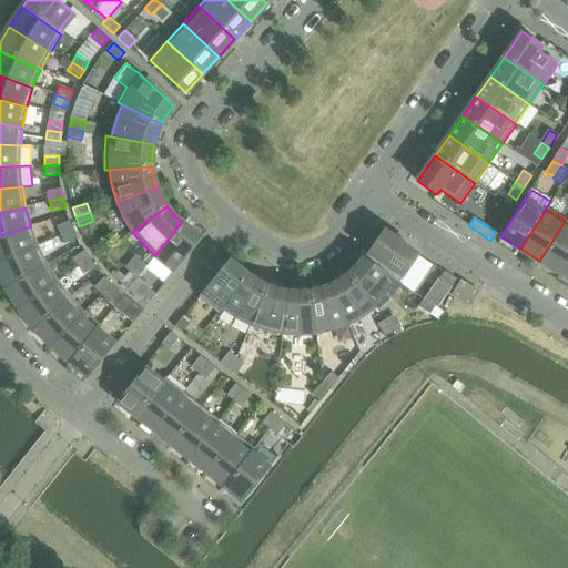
[(559,273),(567,259),(567,221),(566,220),(539,261),(549,266),(559,273)]
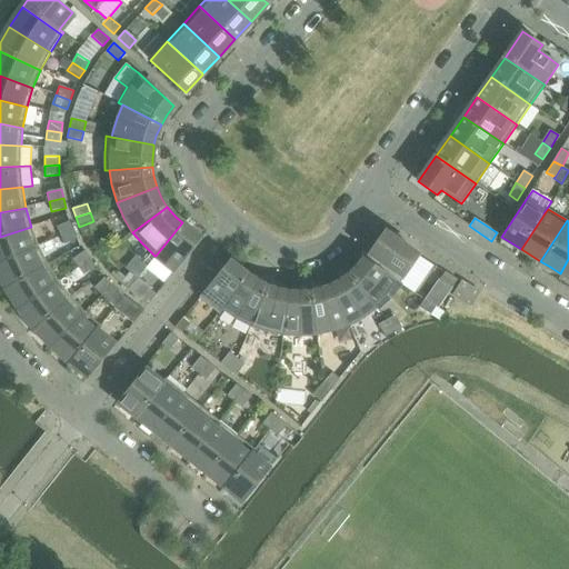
[(73,230),(70,221),(57,227),(60,236),(73,230)]
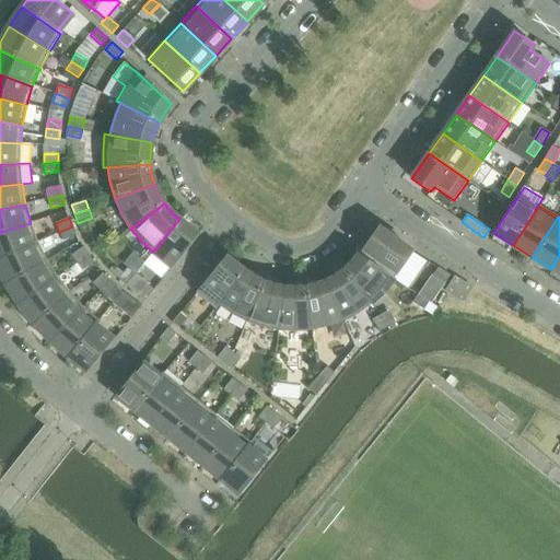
[(172,267),(198,234),(179,219),(153,252),(153,253),(143,265),(161,279),(171,267),(172,267)]
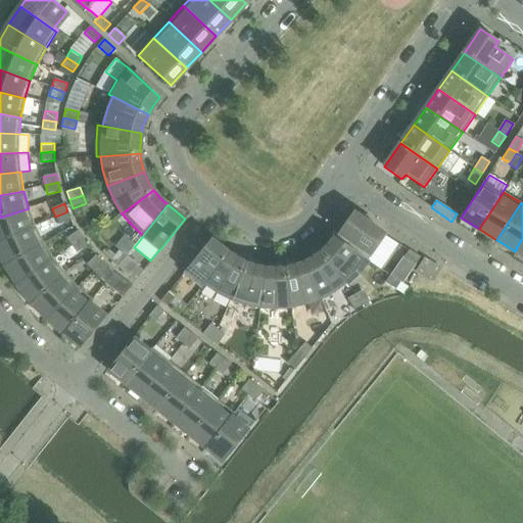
[(0,240),(35,226),(29,208),(0,218),(0,240)]
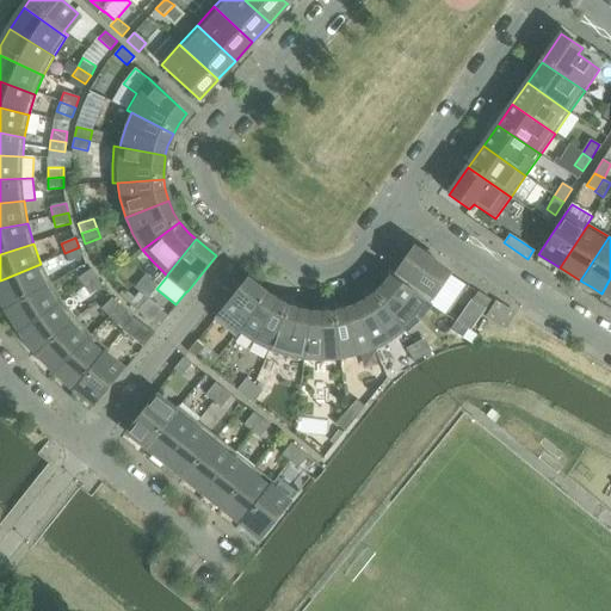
[(84,257),(79,247),(65,253),(69,263),(84,257)]
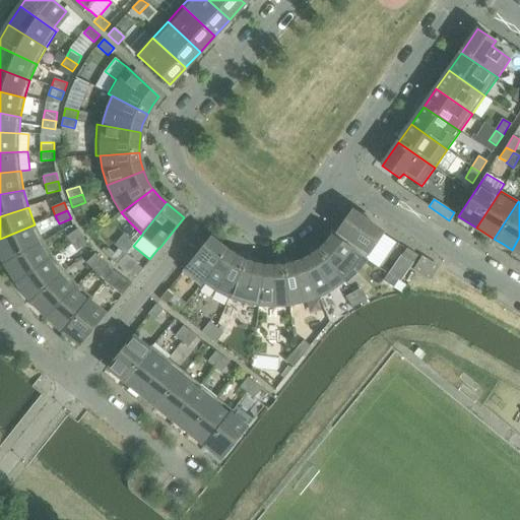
[(365,260),(383,234),(350,211),(333,237),(365,260)]
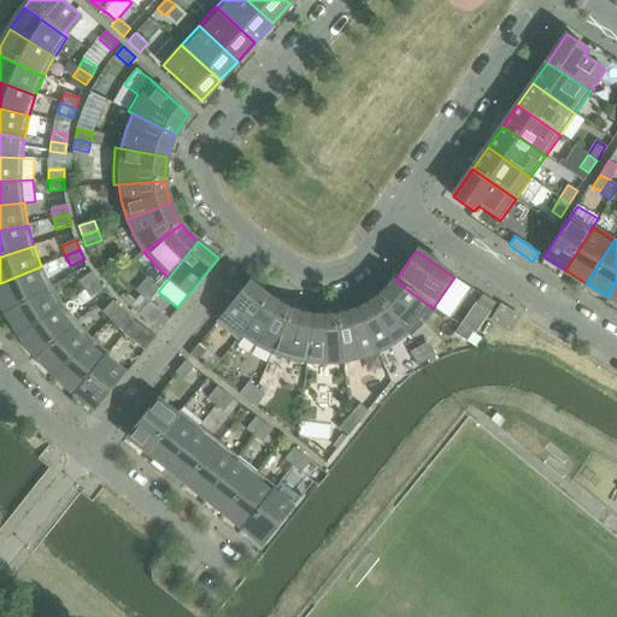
[(0,299),(6,311),(52,286),(41,266),(0,283),(0,299)]
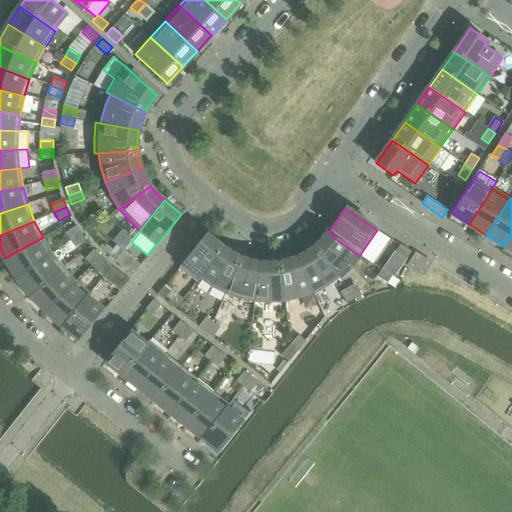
[(70,240),(81,233),(76,226),(65,233),(70,240)]
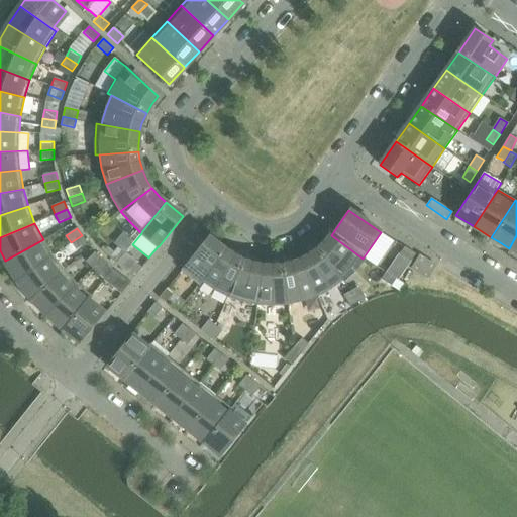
[(76,249),(87,242),(82,235),(71,242),(76,249)]
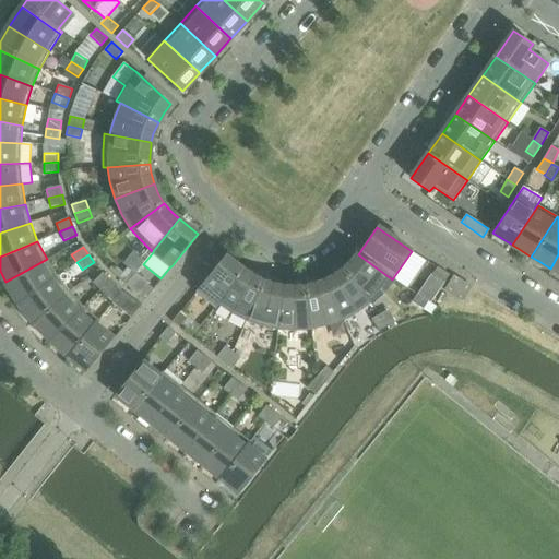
[(392,280),(358,254),(353,261),(344,270),(370,302),(380,294),(389,283),(392,280)]
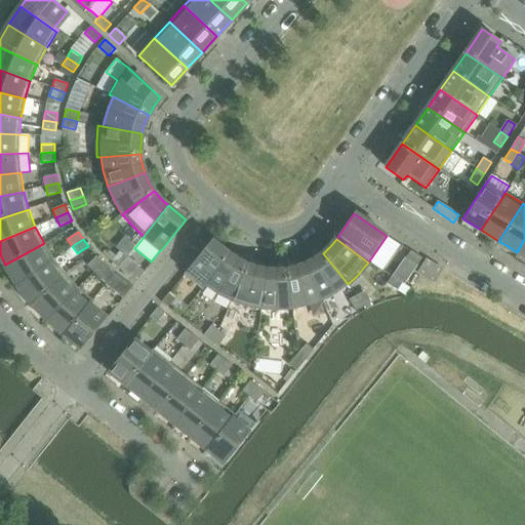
[(205,286),(230,255),(211,240),(184,275),(202,290),(205,286)]
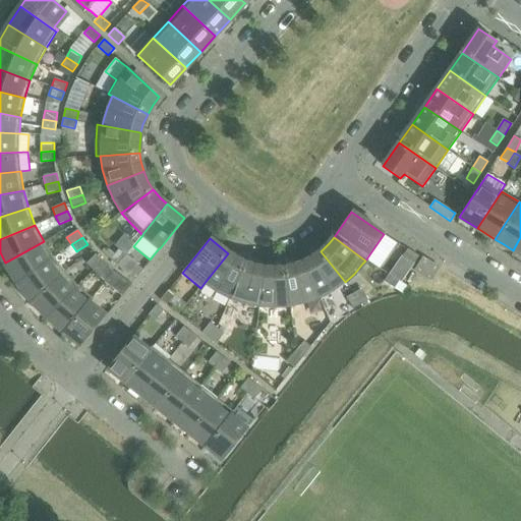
[(16,282),(53,257),(44,241),(5,263),(16,282)]
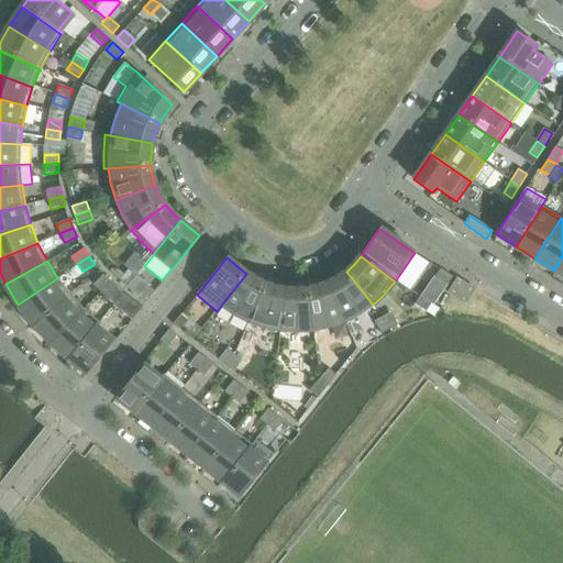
[(127,287),(135,276),(128,269),(119,280),(127,287)]
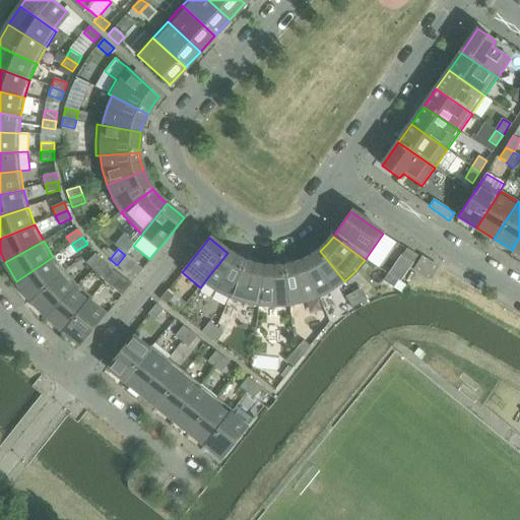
[(413,263),(417,256),(406,249),(402,256),(413,263)]
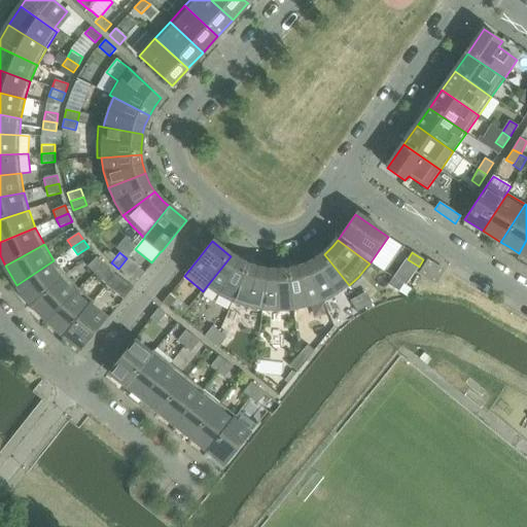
[(349,285),(324,254),(315,260),(307,265),(323,302),(324,301),(337,294),(348,286),(349,285)]
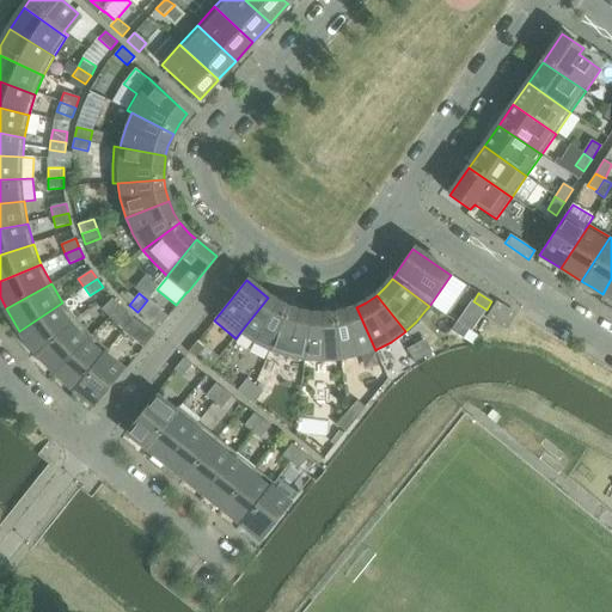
[(269,352),(287,308),(277,304),(268,298),(239,334),(252,342),(265,350),(269,352)]
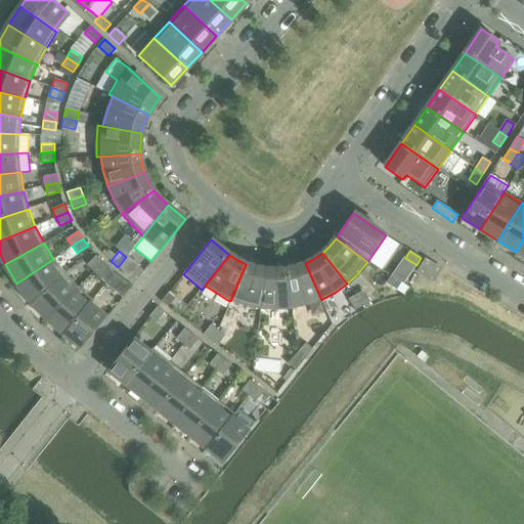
[(93,271),(102,262),(96,256),(87,265),(93,271)]
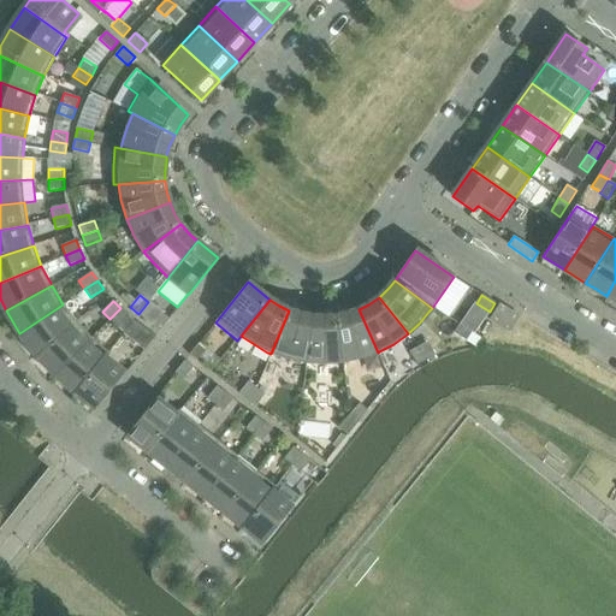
[(152,325),(161,312),(161,311),(149,301),(148,302),(138,314),(152,325)]
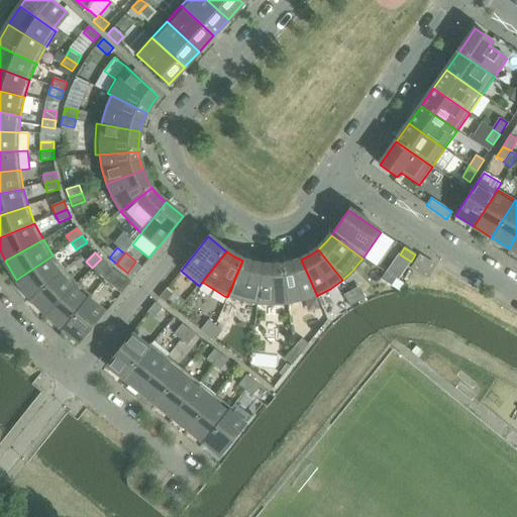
[(30,297),(64,269),(53,255),(16,280),(30,297)]
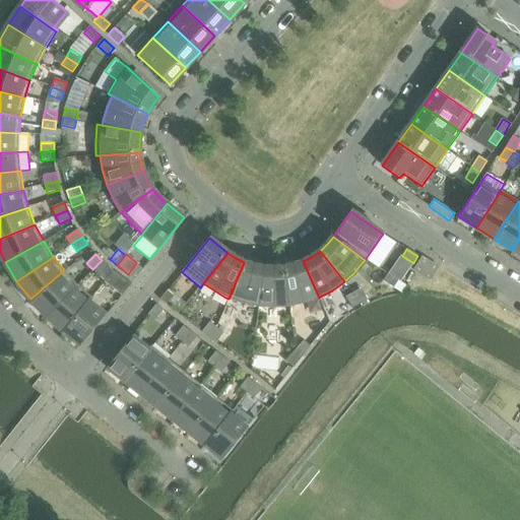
[(430,279),(437,268),(423,259),(415,270),(430,279)]
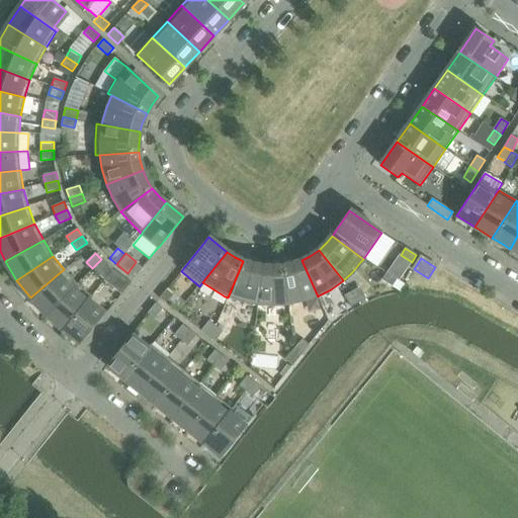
[(104,279),(112,269),(108,265),(101,259),(92,268),(104,279)]
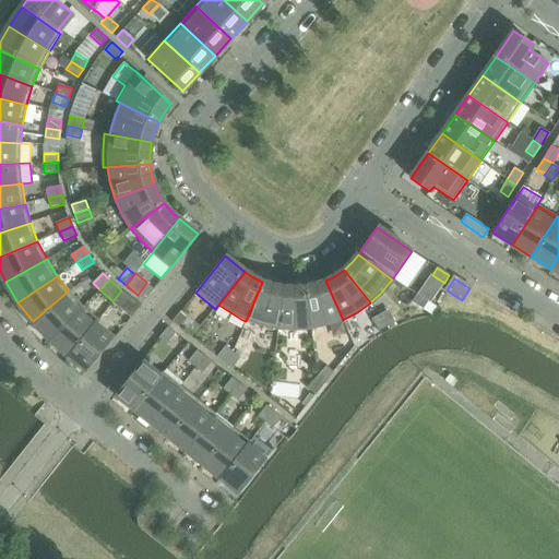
[(343,320),(325,281),(324,282),(313,286),(305,287),(311,329),(320,328),(331,324),(343,320)]
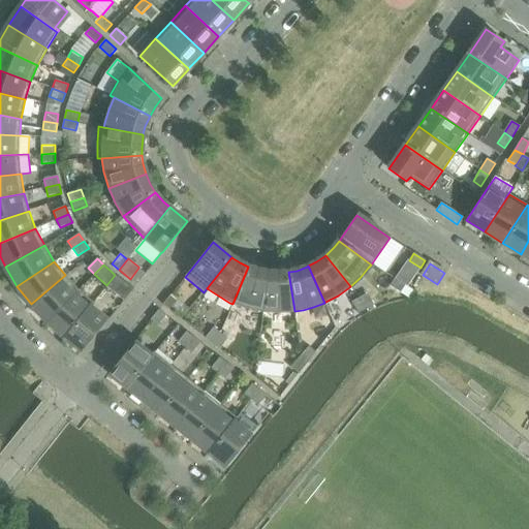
[(262,311),(268,272),(260,271),(250,268),(248,267),(232,304),(241,307),(254,310),(262,311)]
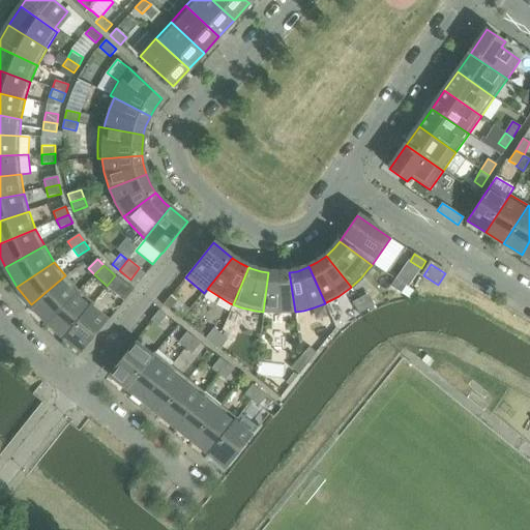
[(138,285),(146,274),(139,268),(130,280),(138,285)]
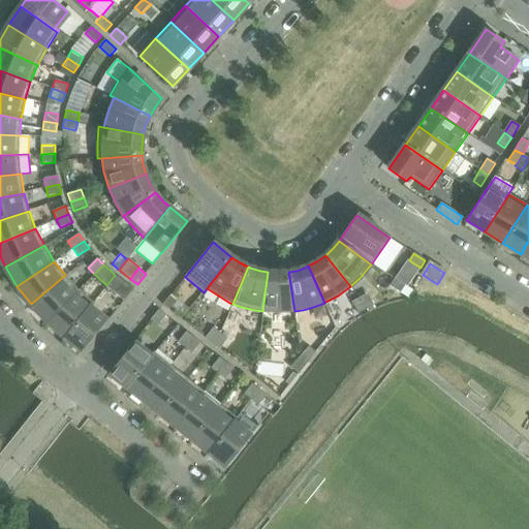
[(294,311),(288,272),(285,272),(282,273),(272,273),(268,272),(262,311),(268,312),(281,312),(289,312),(294,311)]
